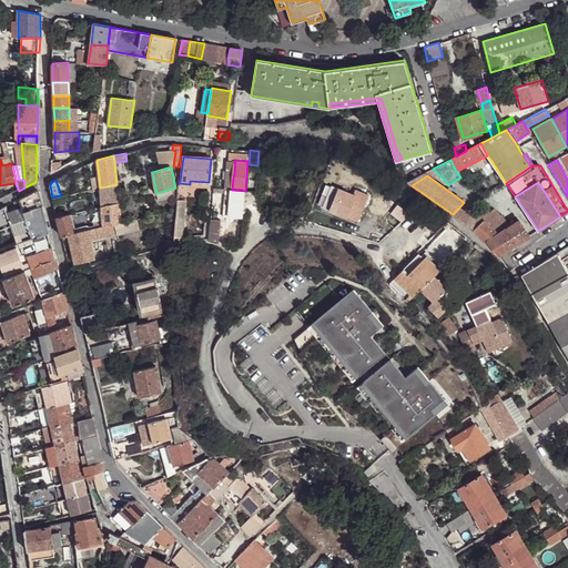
[(100,188),(102,208),(119,203),(117,184),(100,188)]
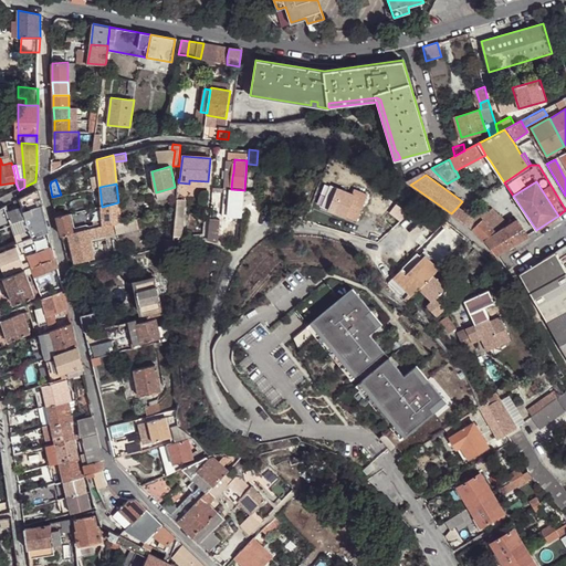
[(230,217),(242,218),(243,211),(243,199),(244,190),(231,189),(229,217),(230,217)]
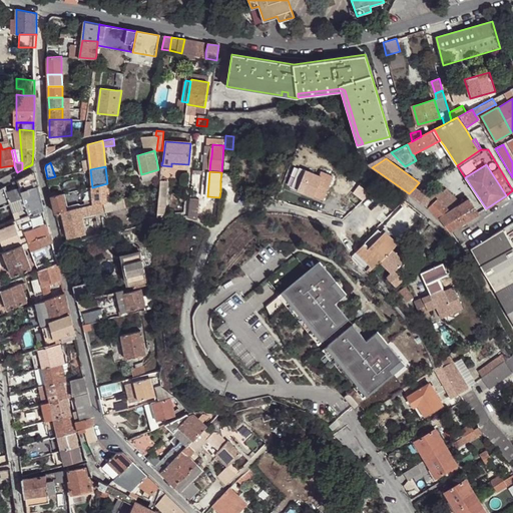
[(39,182),(37,172),(33,172),(18,180),(21,187),(22,191),(40,186),(39,182)]
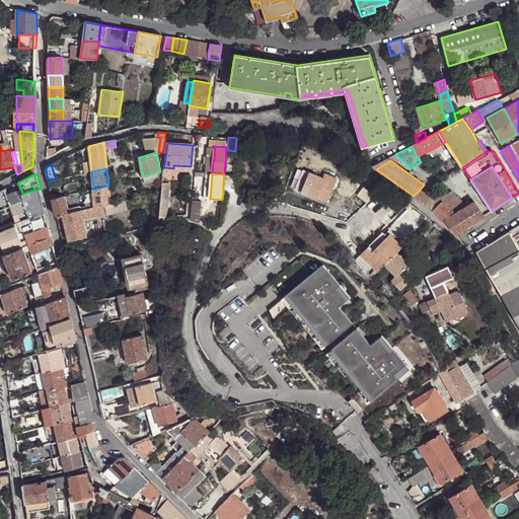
[(160,204),(160,217),(166,217),(168,181),(162,181),(161,189),(161,193),(161,199),(160,204)]
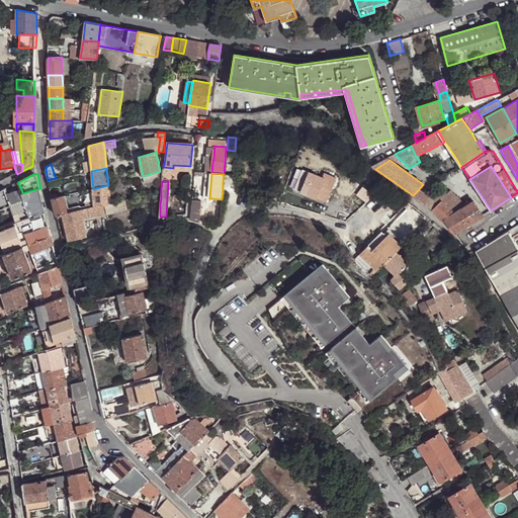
[(93,189),(94,206),(102,204),(106,204),(110,203),(108,185),(93,189)]
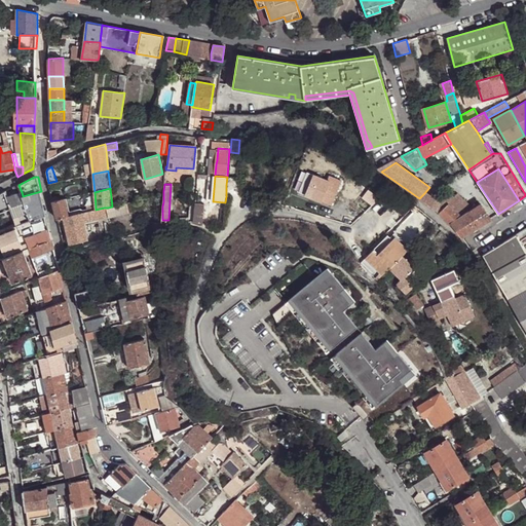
[(0,212),(11,209),(12,209),(9,196),(7,190),(0,193),(0,212)]
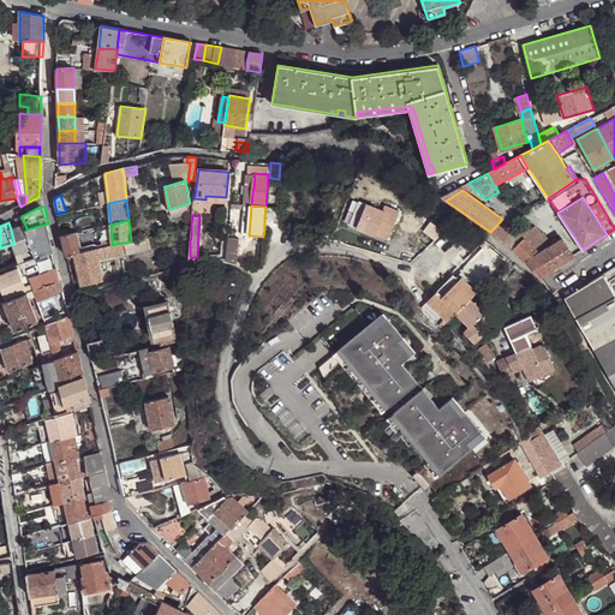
[(53,246),(48,224),(27,230),(37,257),(54,251),(53,246)]
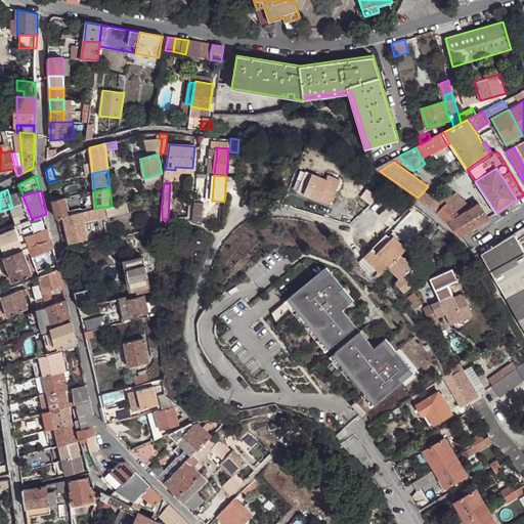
[(276,191),(267,190),(265,201),(274,202),(276,191)]
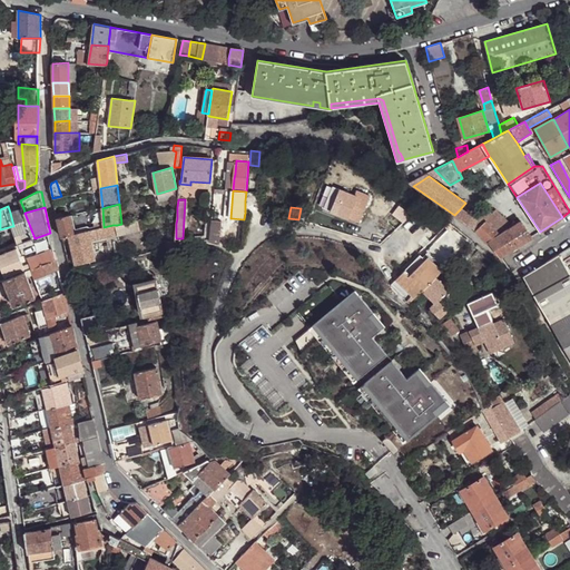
[(19,209),(10,213),(13,226),(12,226),(17,243),(18,245),(32,239),(35,238),(25,213),(23,208),(19,209)]
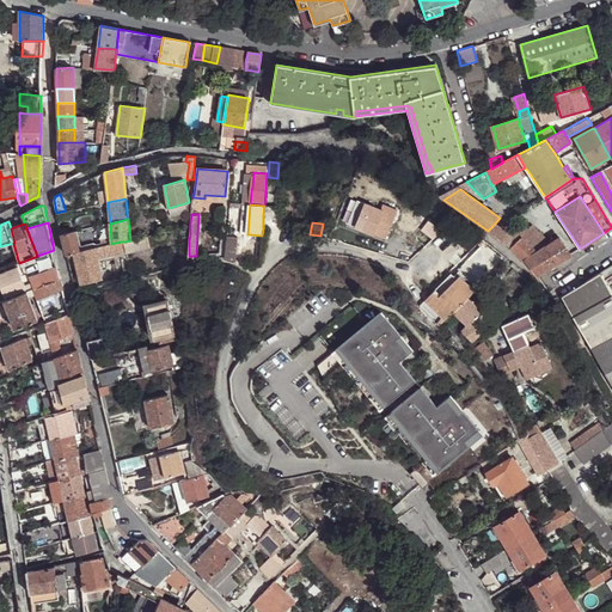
[(488,231),(507,245),(512,237),(496,226),(494,225),(488,231)]
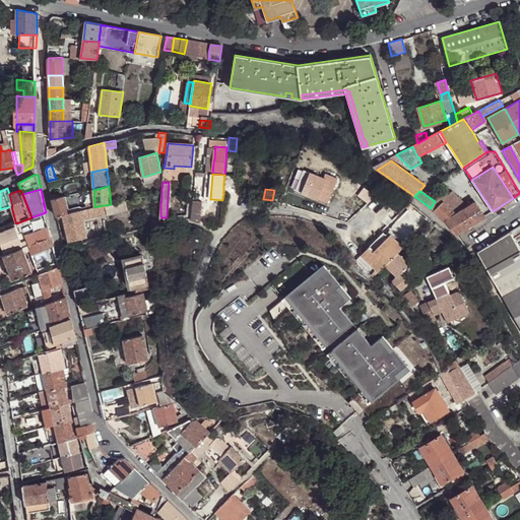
[(53,199),(56,216),(63,214),(67,213),(63,197),(53,199)]
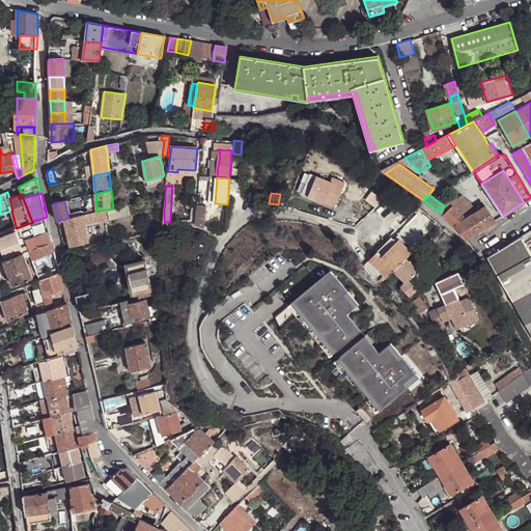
[(475,213),(485,206),(484,203),(473,212),(475,213)]
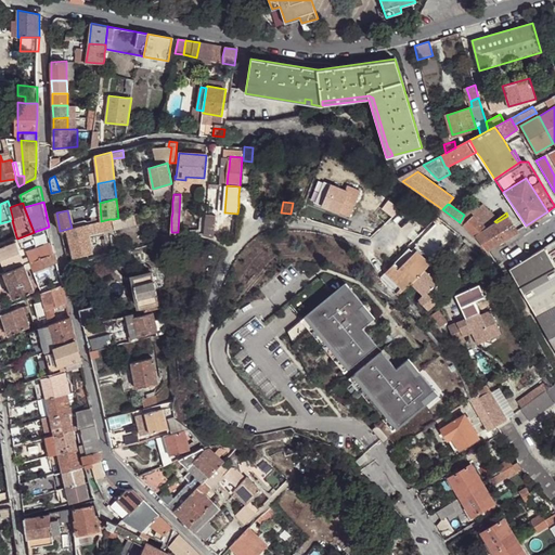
[(476,236),(477,236),(487,229),(485,228),(473,215),(470,217),(463,224),(468,232),(475,237),(476,236)]
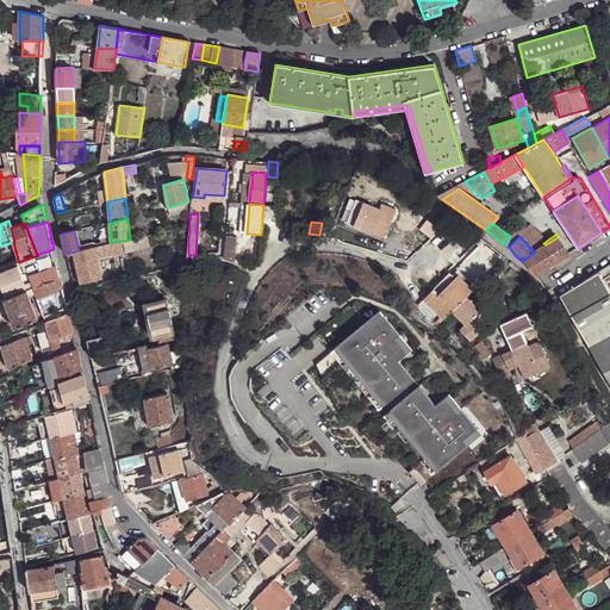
[(536,275),(570,254),(558,237),(546,244),(535,251),(524,260),(535,277),(536,275)]
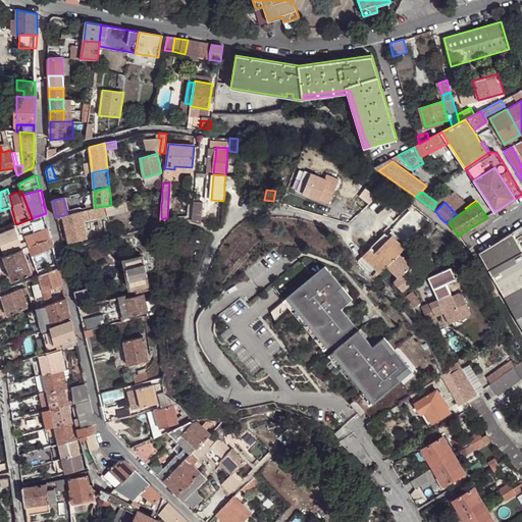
[(116,210),(115,204),(111,205),(107,206),(108,212),(116,210)]
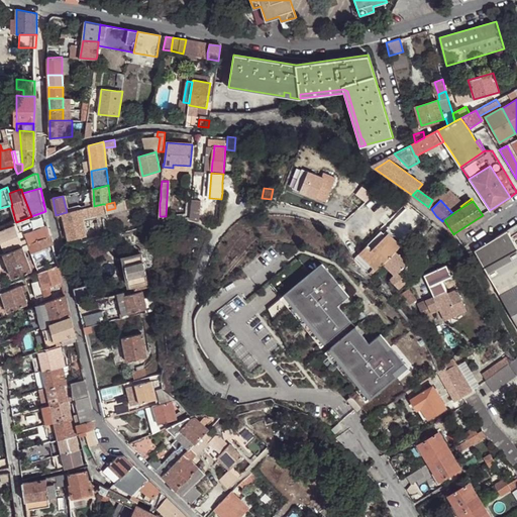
[(193,202),(191,220),(200,221),(202,203),(193,202)]
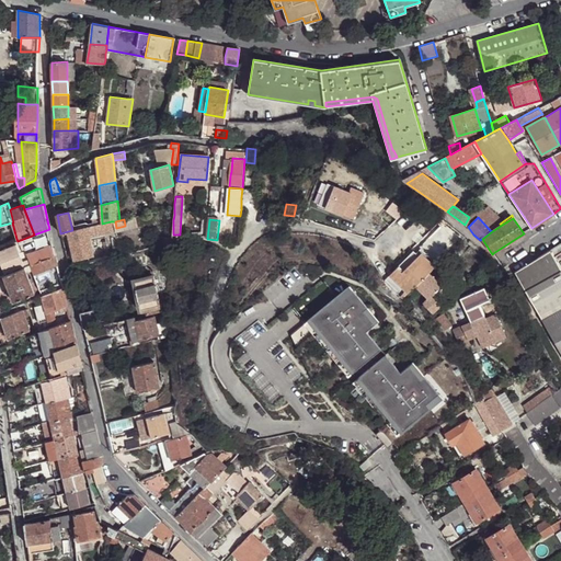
[(102,224),(104,233),(113,231),(112,228),(111,221),(102,224)]
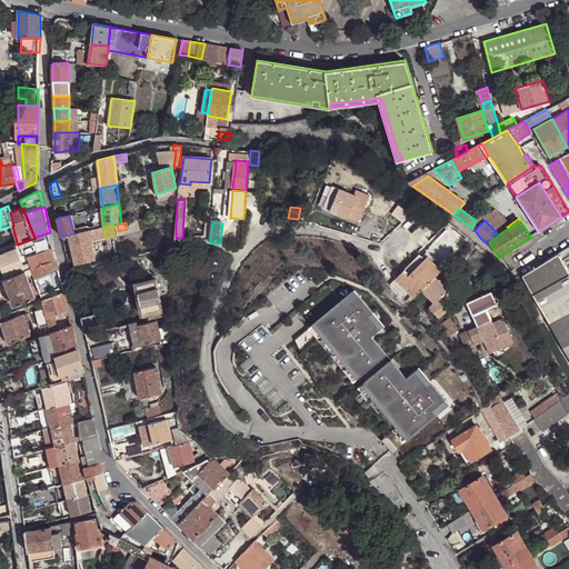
[(497,233),(499,235),(509,228),(507,227),(506,226),(500,229),(497,233)]
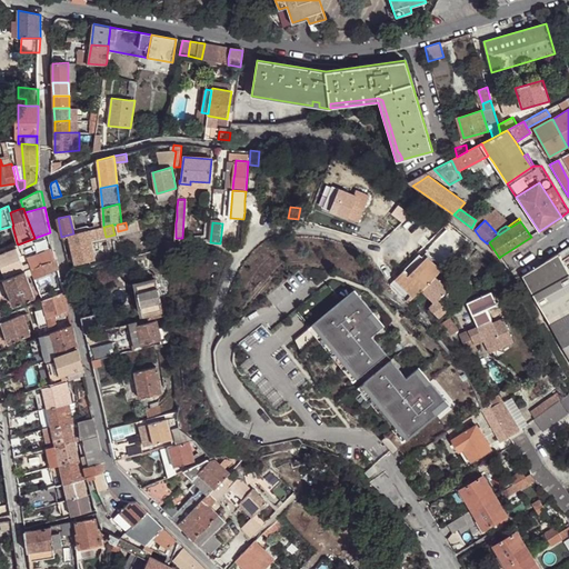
[(89,230),(91,240),(106,237),(103,227),(95,229),(91,230),(89,230)]
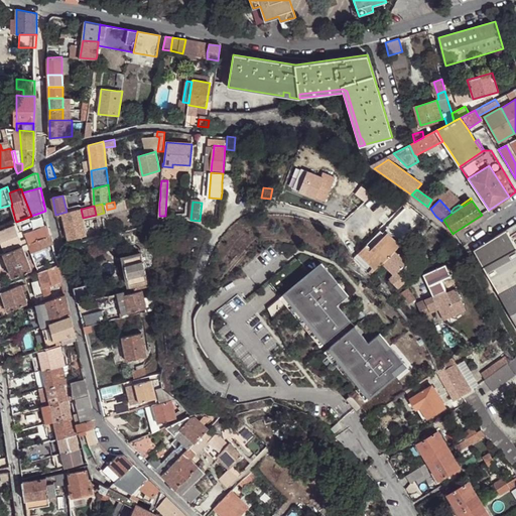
[(62,213),(63,218),(69,240),(81,237),(87,235),(83,218),(81,209),(67,212),(62,213)]
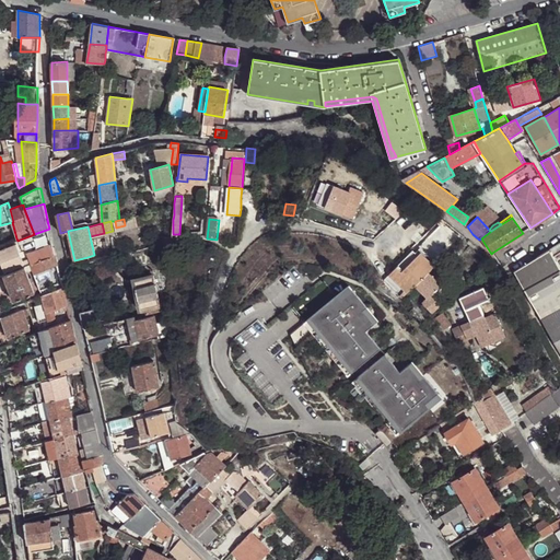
[(50,234),(49,229),(34,234),(32,235),(34,240),(50,234)]
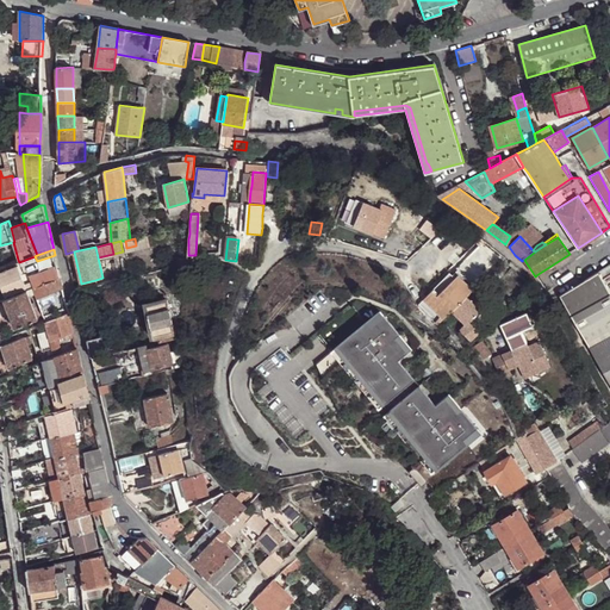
[(60,273),(58,265),(31,275),(35,287),(61,278),(60,273)]
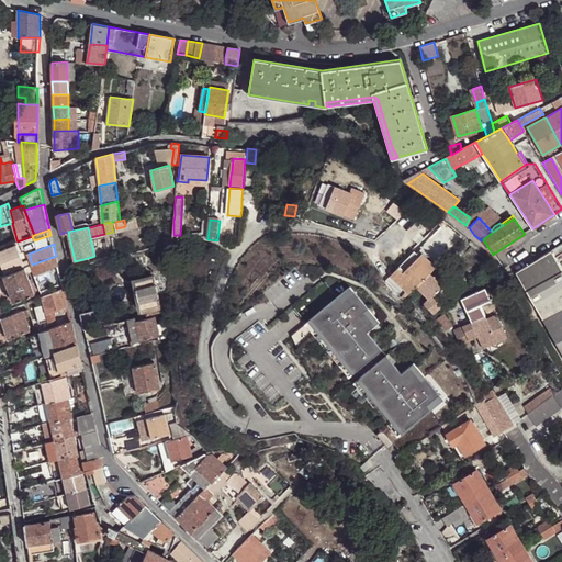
[(7,274),(6,271),(25,265),(18,245),(0,250),(0,276),(4,276),(7,274)]
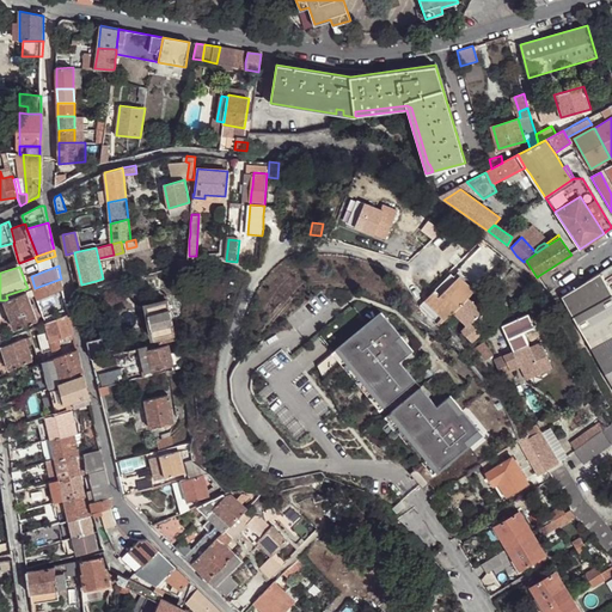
[(611,293),(600,273),(562,297),(611,383),(611,293)]
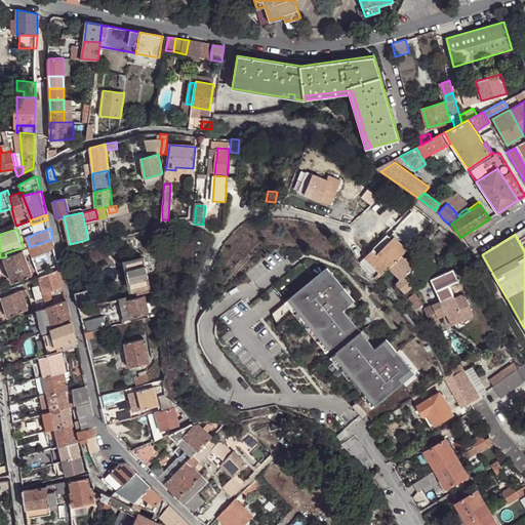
[(401,255),(406,250),(393,238),(380,250),(376,246),(360,263),(367,271),(369,271),(379,278),(382,275),(389,268),(401,255)]
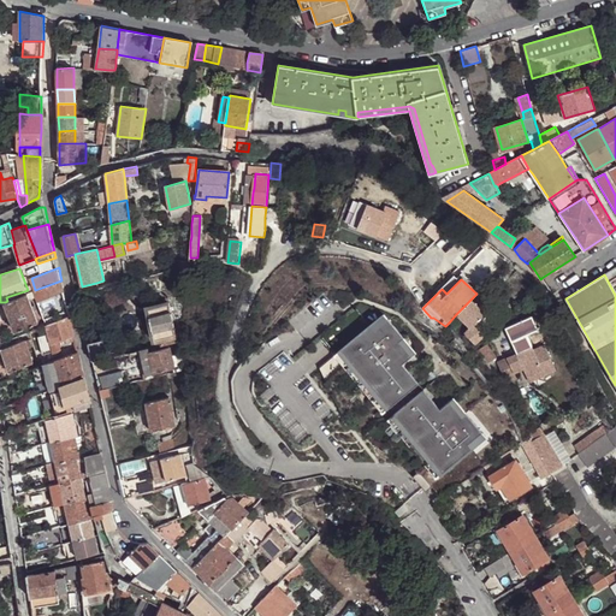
[(64,291),(61,280),(35,290),(36,295),(37,301),(64,291)]
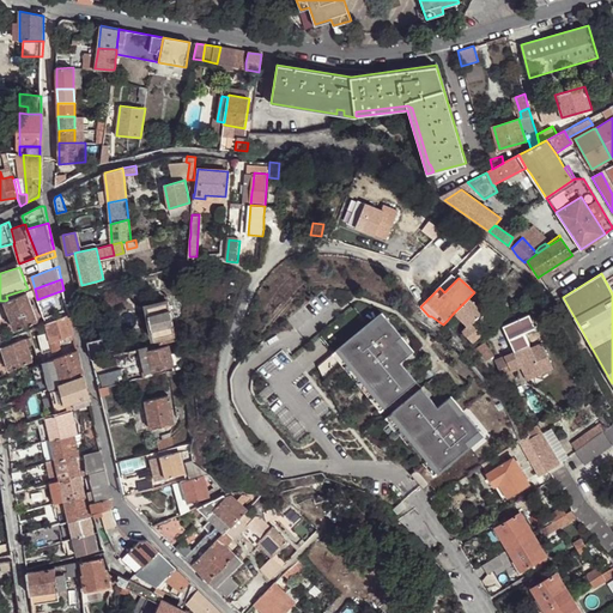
[(16,328),(38,320),(30,296),(29,291),(7,299),(5,301),(16,328)]
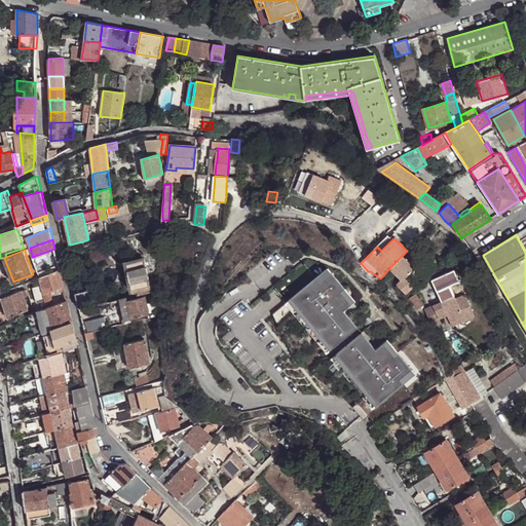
[(415,268),(402,256),(389,268),(402,280),(396,286),(406,294),(413,287),(408,282),(410,279),(410,277),(408,275),(415,268)]
